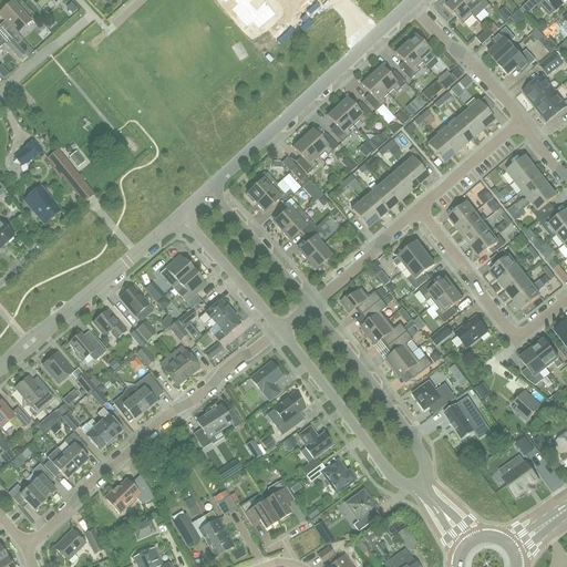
[(230,0),(236,6),(229,11),(237,20),(250,8),(248,4),(253,0),(230,0)]
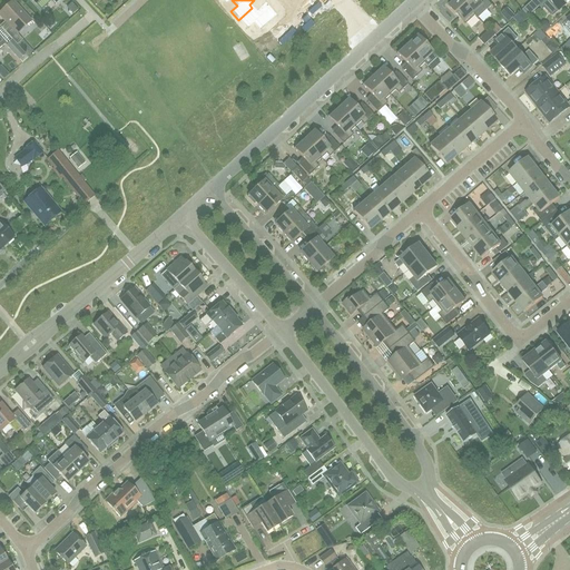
[(473,13),(461,0),(455,0),(453,0),(448,6),(465,25),(475,15),(474,12),(473,13)]
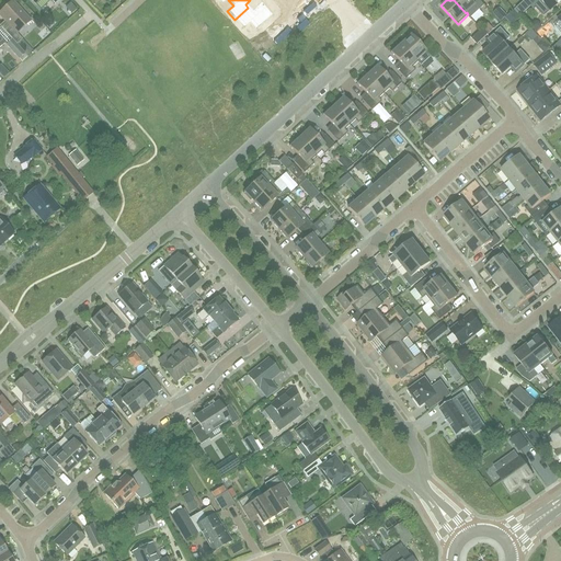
[(470,0),(454,0),(466,13),(467,12),(474,4),(470,0)]
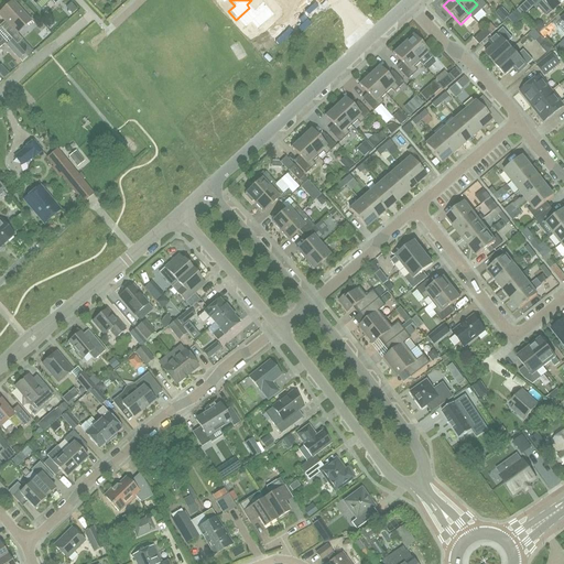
[(538,2),(534,0),(528,0),(518,10),(523,15),(538,2)]
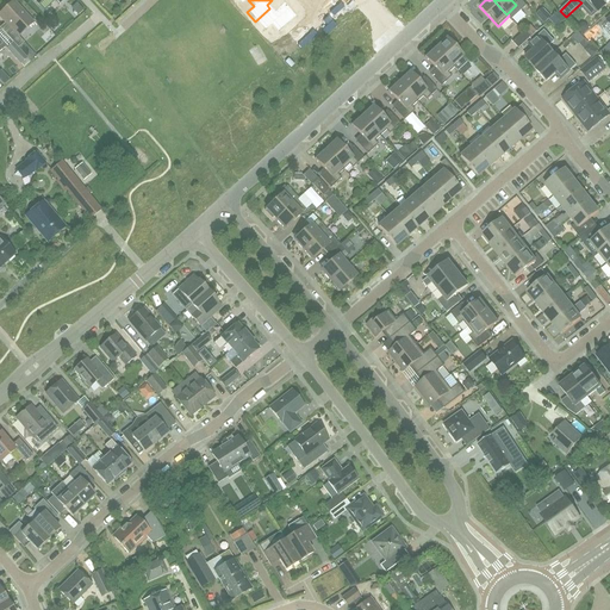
[(598,11),(609,0),(587,0),(589,1),(587,2),(593,10),(595,8),(598,11)]
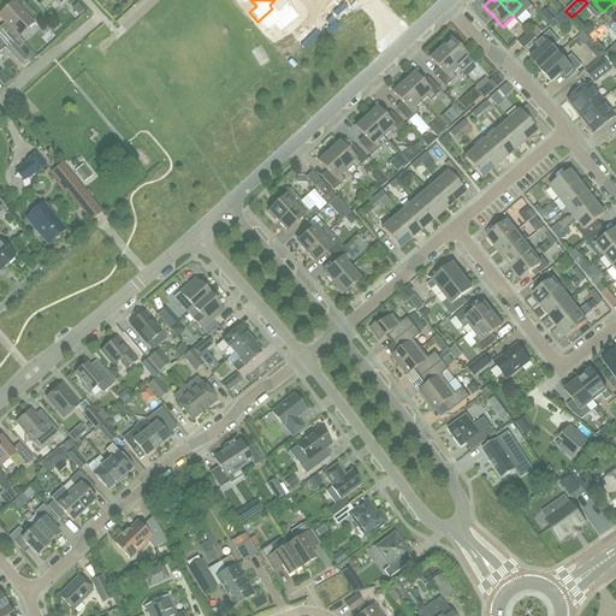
[(17,36),(33,22),(16,3),(0,16),(0,17),(11,30),(17,36)]
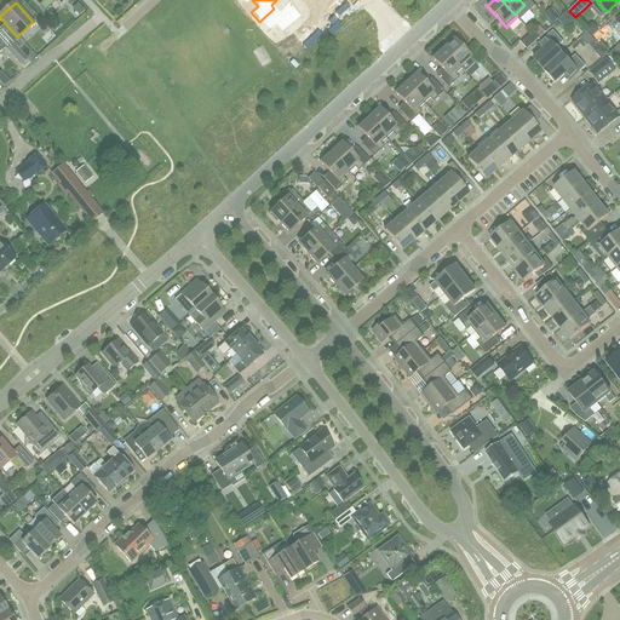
[(85,10),(78,3),(73,7),(79,15),(85,10)]
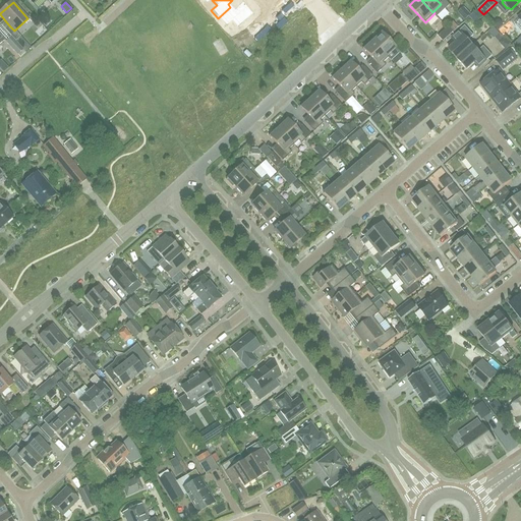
[(218,18),(225,26),(231,21),(236,27),(251,14),(241,2),(233,10),(230,7),(218,18)]
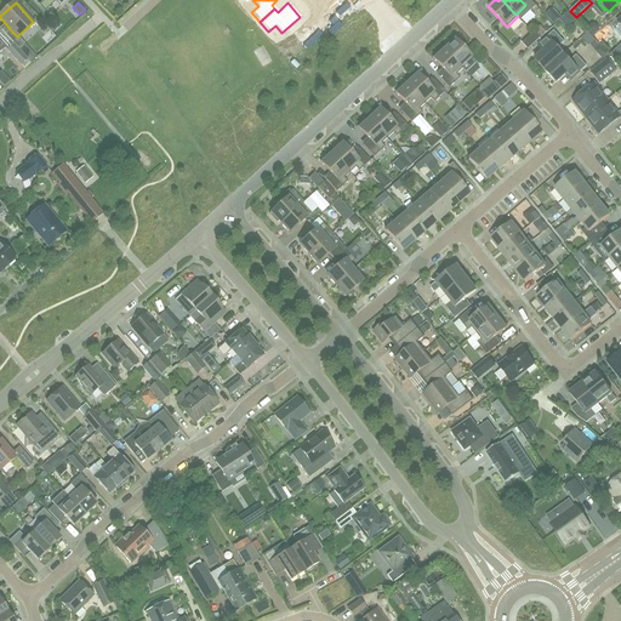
[(546,15),(554,24),(562,17),(553,7),(546,15)]
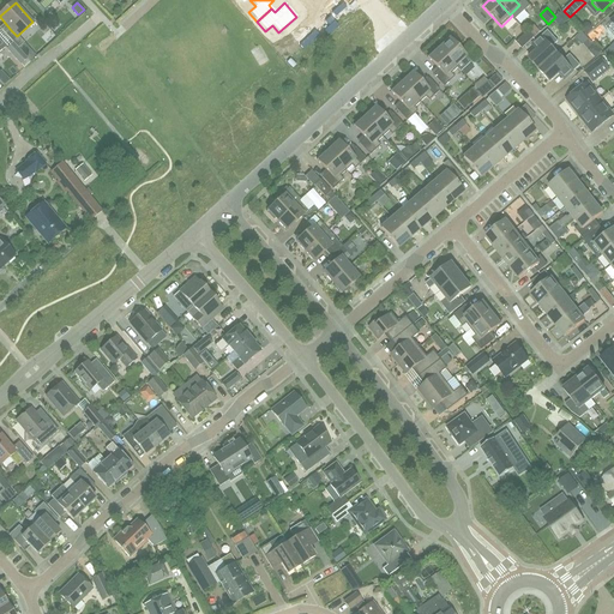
[(554,20),(561,29),(571,19),(564,12),(554,20)]
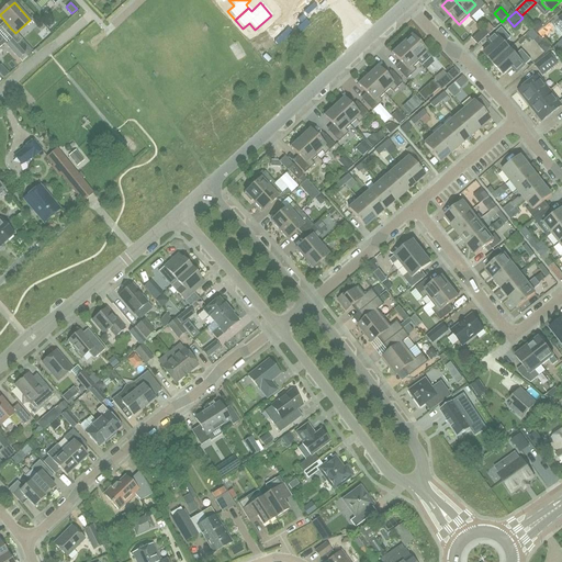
[(15,33),(10,27),(6,32),(17,44),(22,40),(15,33)]
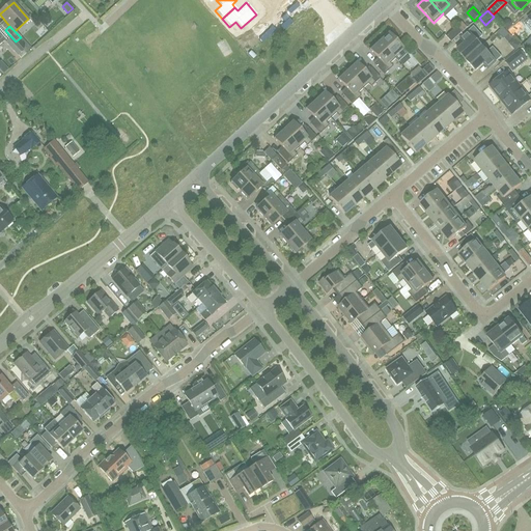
[(466,61),(482,47),(477,40),(482,35),(473,26),(464,35),(468,40),(457,51),(466,61)]
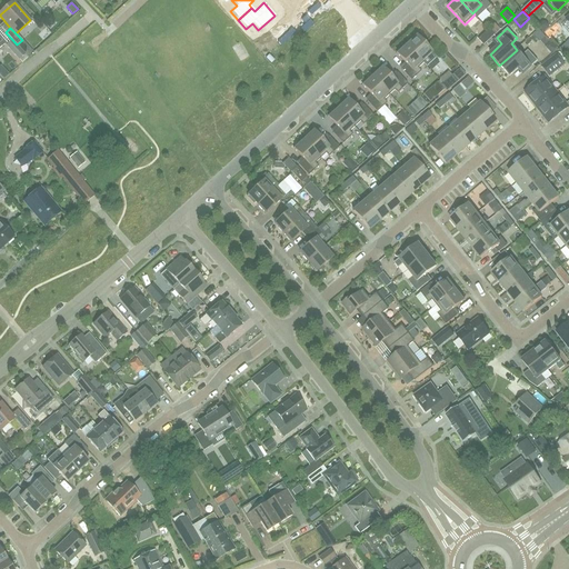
[(495,35),(489,29),(479,39),(483,45),(495,35)]
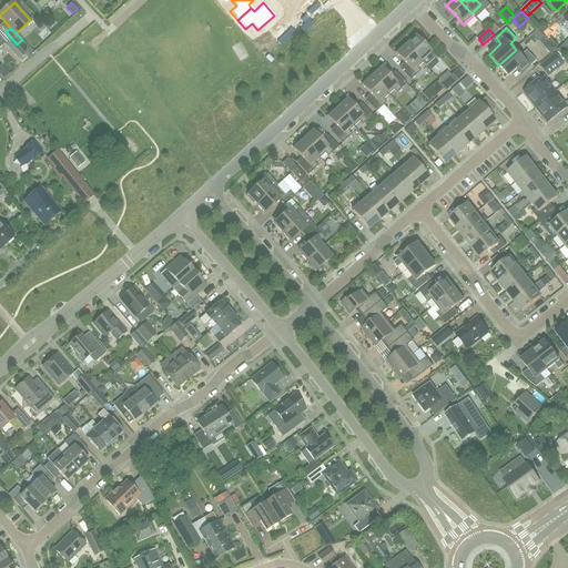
[(409,42),(406,44),(423,63),(426,66),(436,57),(415,34),(408,41),(409,42)]
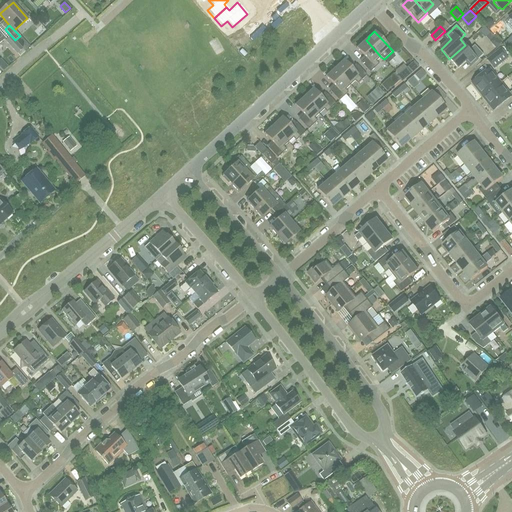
[(25,52),(22,49),(11,36),(6,41),(17,54),(20,57),(25,52)]
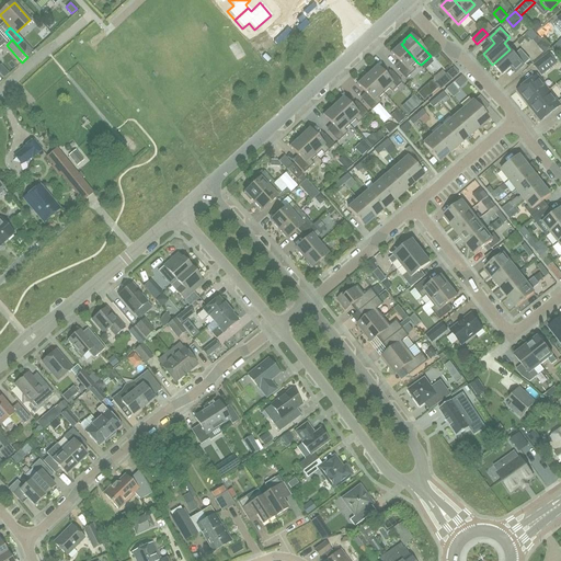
[(549,48),(542,41),(537,46),(544,54),(549,48)]
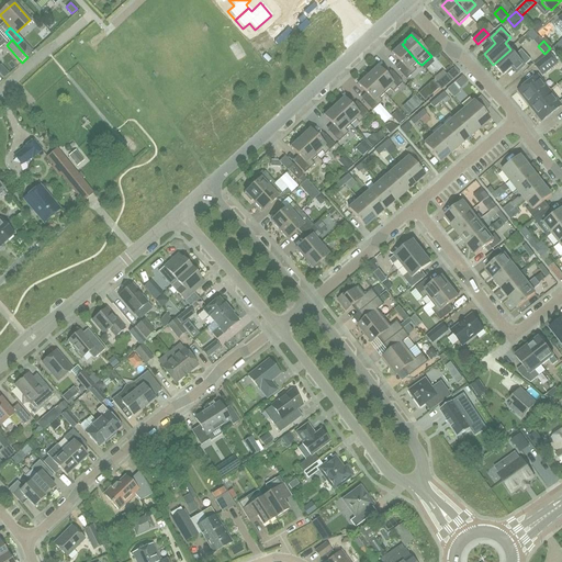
[(418,63),(402,44),(398,47),(397,46),(391,52),(402,64),(396,68),(406,79),(416,70),(414,67),(418,63)]
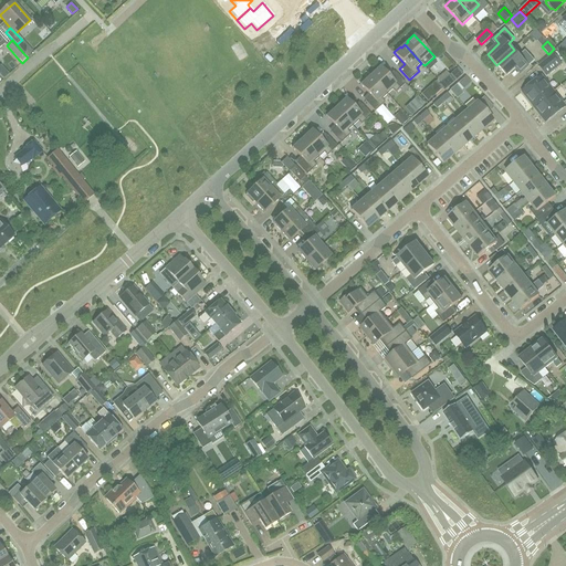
[(514,50),(496,65),(506,75),(519,64),(524,70),(534,60),(525,50),(520,55),(514,50)]
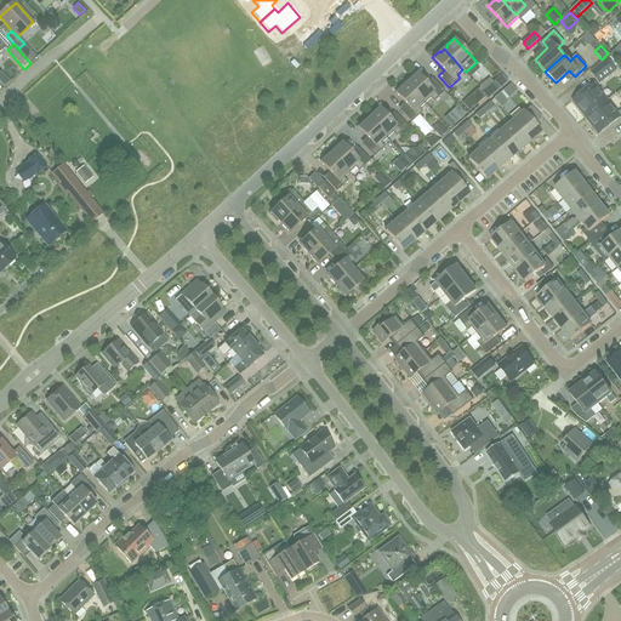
[(608,60),(591,72),(599,83),(616,70),(608,60)]
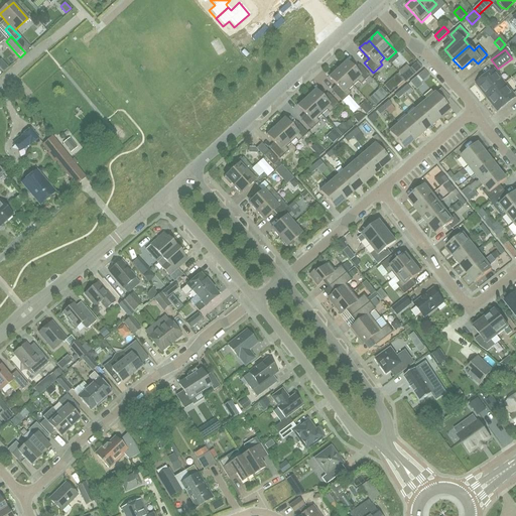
[(338,70),(353,86),(358,82),(361,85),(370,76),(361,67),(356,71),(346,60),(340,66),(341,67),(338,70)]
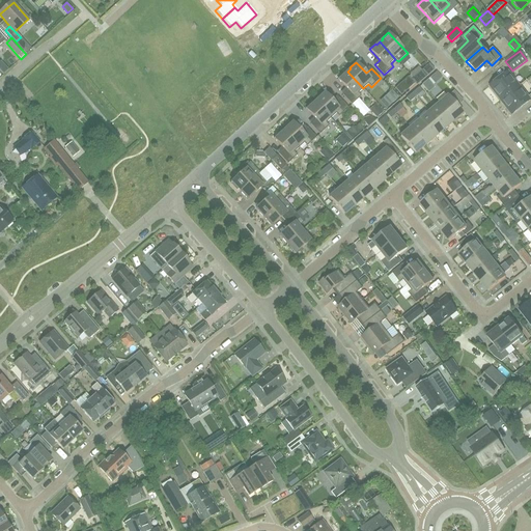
[(422,71),(412,80),(416,85),(426,76),(422,71)]
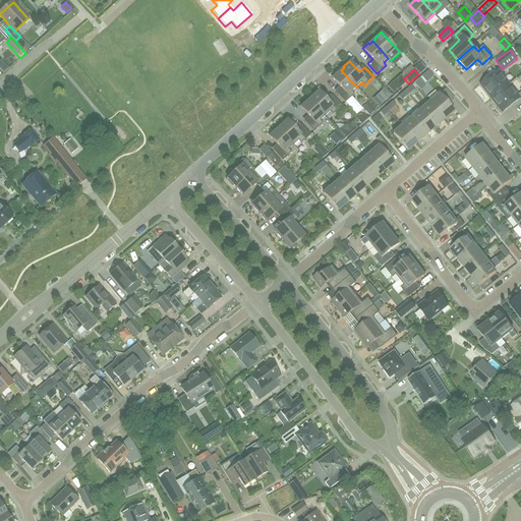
[(356,87),(341,70),(339,72),(338,71),(332,77),(341,88),(336,93),(345,103),(354,94),(352,91),(356,87)]
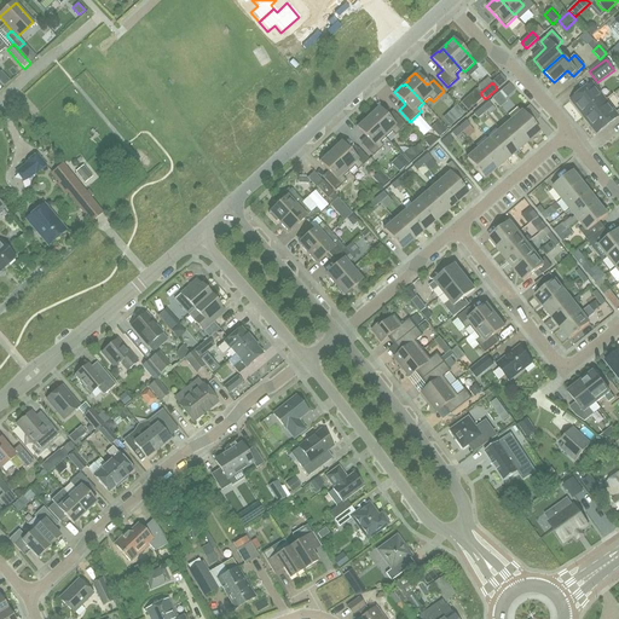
[(584,116),(606,100),(593,84),(571,100),(584,116)]
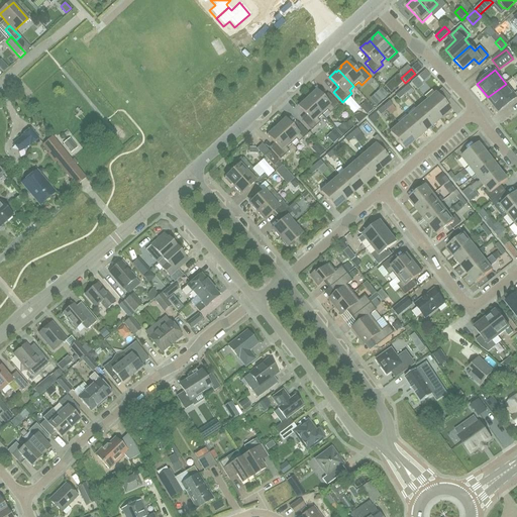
[(421,83),(417,77),(410,82),(416,89),(422,84),(421,83)]
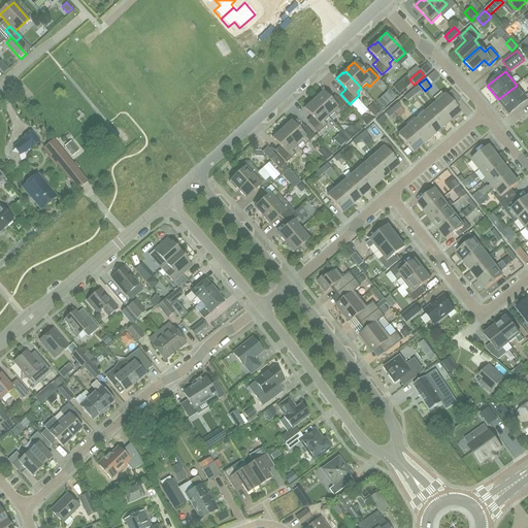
[(399,95),(407,88),(400,80),(392,88),(399,95)]
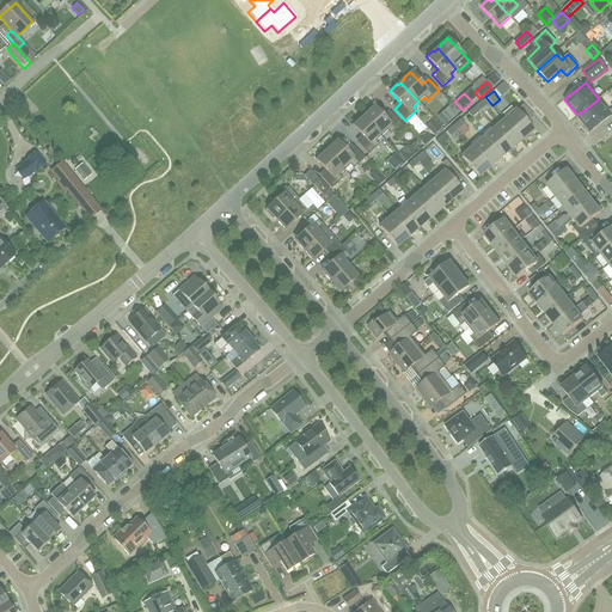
[(599,99),(577,115),(591,132),(611,115),(611,112),(611,105),(611,106),(611,105),(611,109),(609,111),(599,99)]
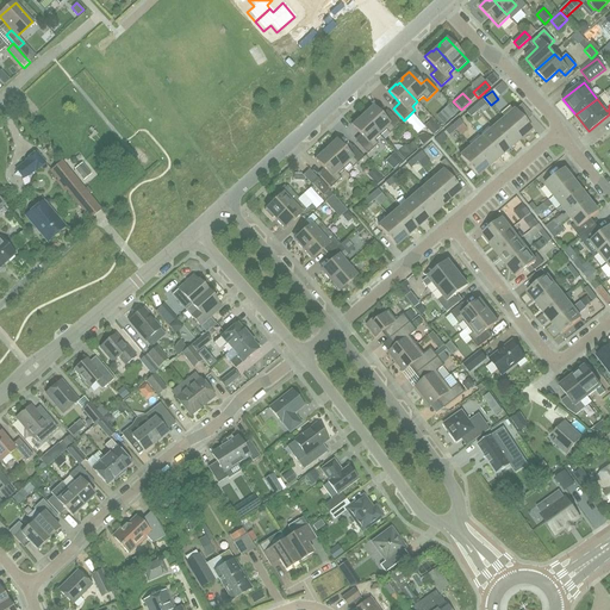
[(473,106),(477,110),(484,104),(481,100),(473,106)]
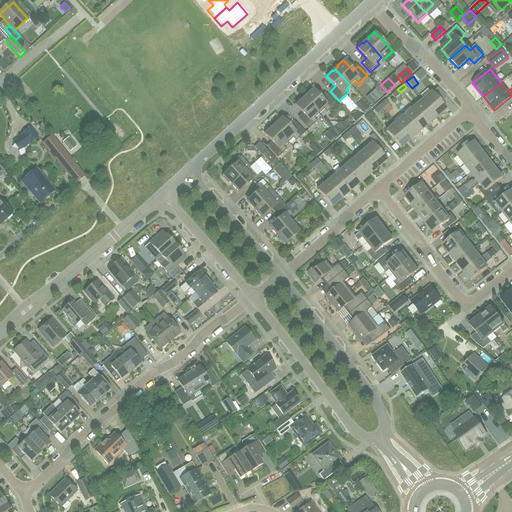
[(378,86),(373,91),(379,98),(384,93),(378,86)]
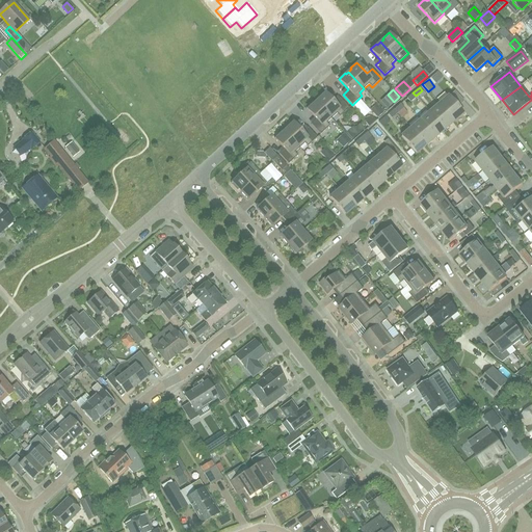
[(319,99),(317,101),(333,118),(337,113),(340,116),(349,108),(340,98),(335,103),(324,91),(318,98),(319,99)]
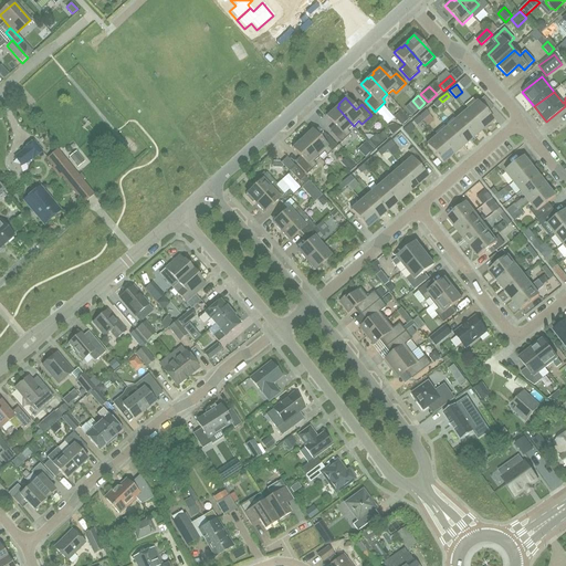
[(442,102),(439,98),(432,104),(436,107),(442,102)]
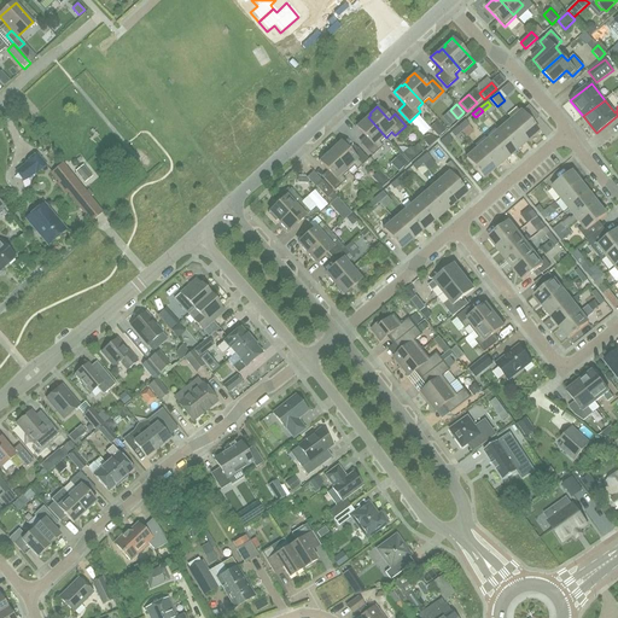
[(522,111),(511,121),(526,140),(538,130),(522,111)]
